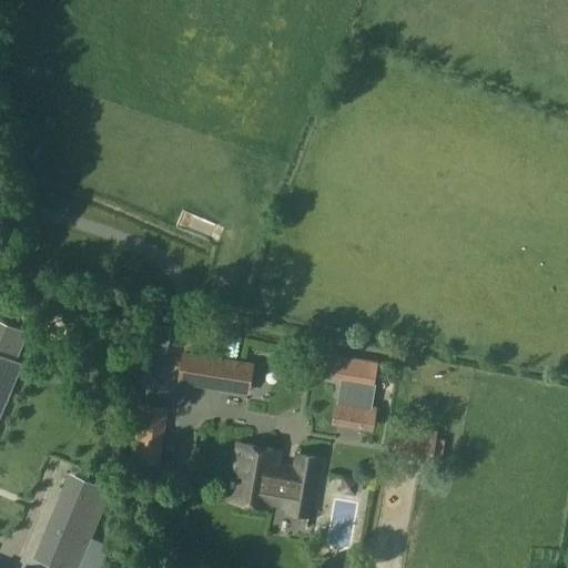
[(0,393),(7,377),(24,334),(0,322),(0,393)]
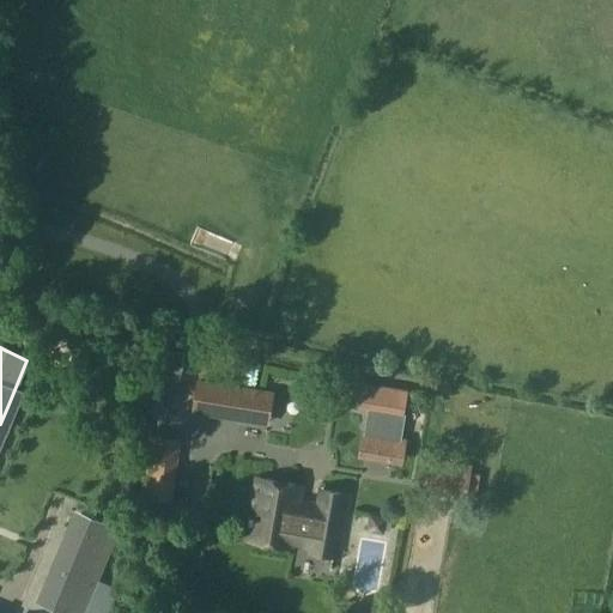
[(341,404),(369,408),(364,432),(363,432),(359,456),(402,463),(406,439),(401,438),(406,414),(405,414),(408,390),(345,380),(341,404)]
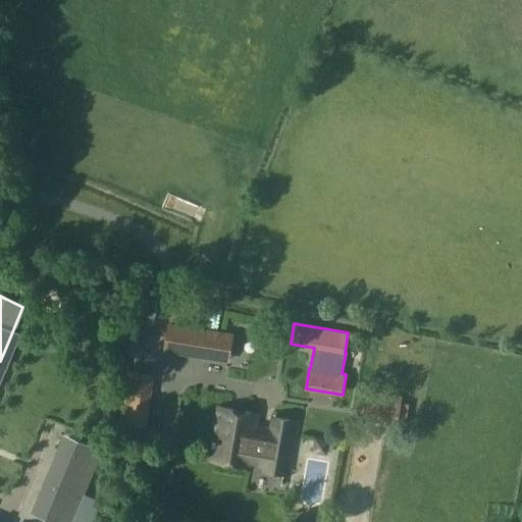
[(164,349),(221,359),(224,336),(168,327),(164,349)]
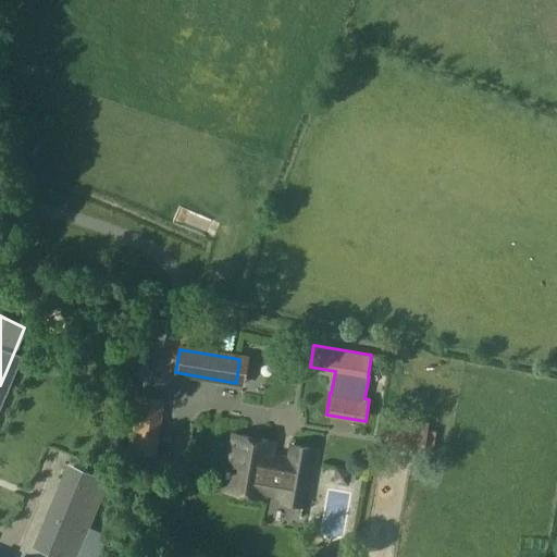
[(135,394),(133,409),(161,413),(163,397),(135,394)]
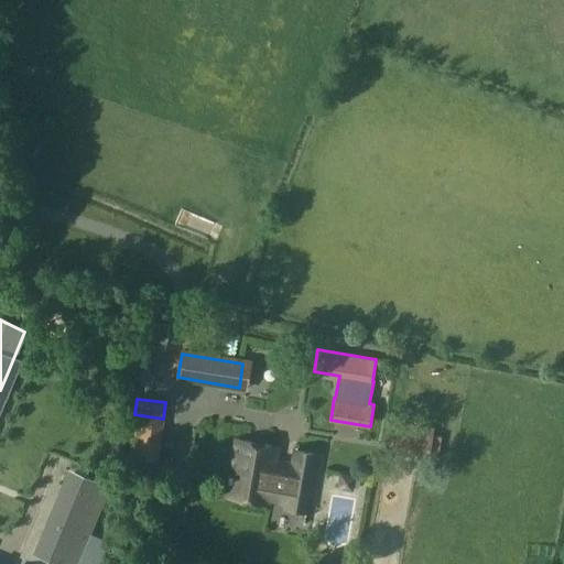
[(394,444),(429,449),(433,429),(398,423),(394,444)]
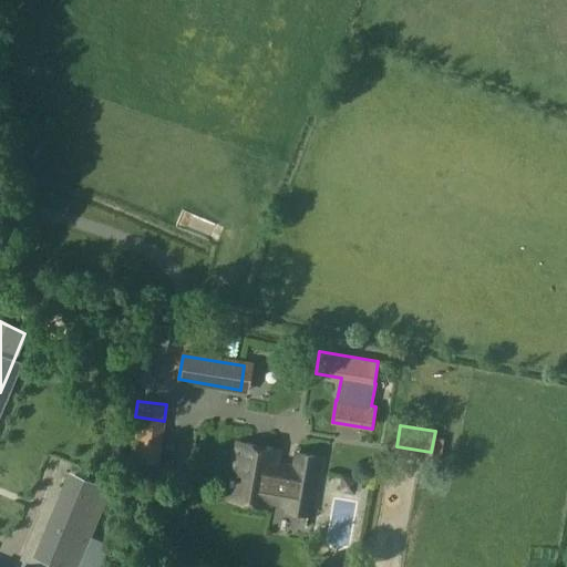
[(287,509),(309,514),(319,457),(297,453),(294,471),(279,468),(284,450),(238,442),(228,498),(270,506),(271,503),(287,505),(287,509)]
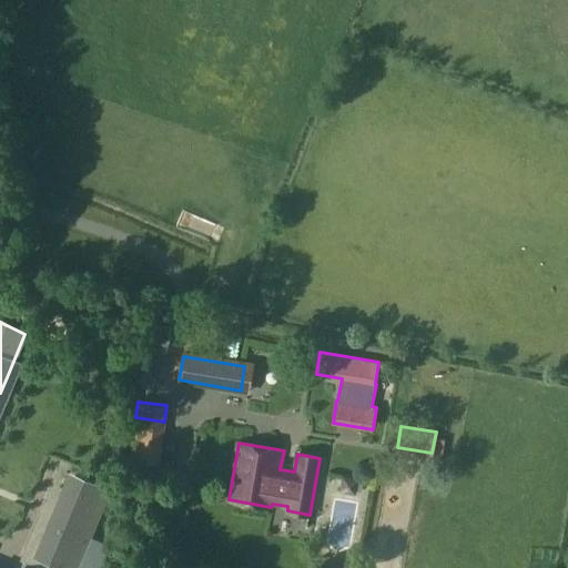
[(69,470),(33,557),(59,567),(78,567),(111,488),(69,470)]
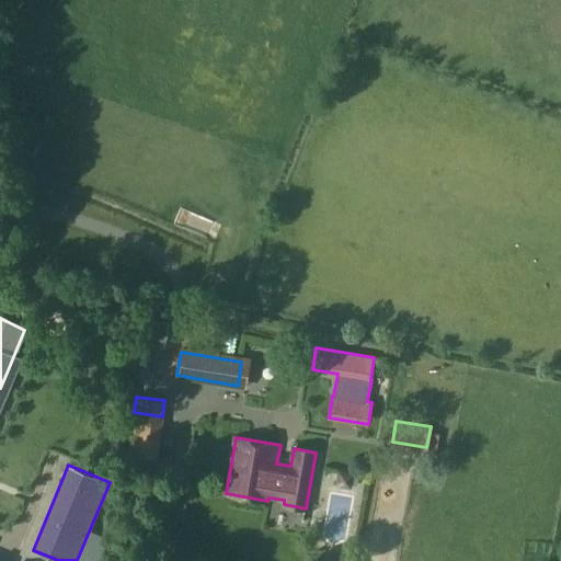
[(341,521),(343,493),(325,492),(324,519),(341,521)]
